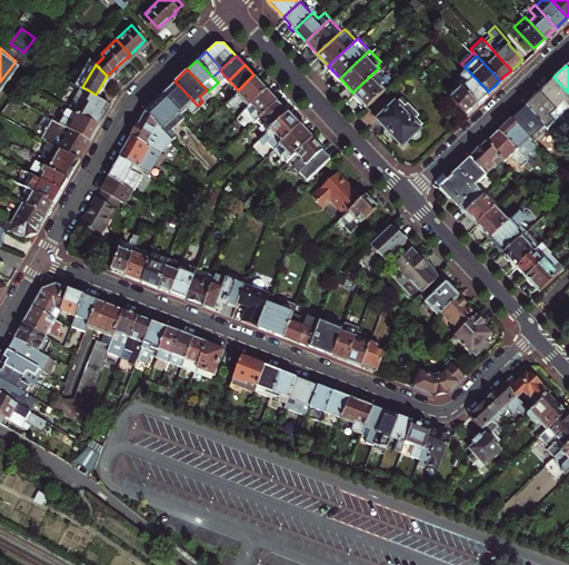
[(488,91),(467,69),(462,73),(465,76),(458,81),(461,85),(478,101),(488,91)]
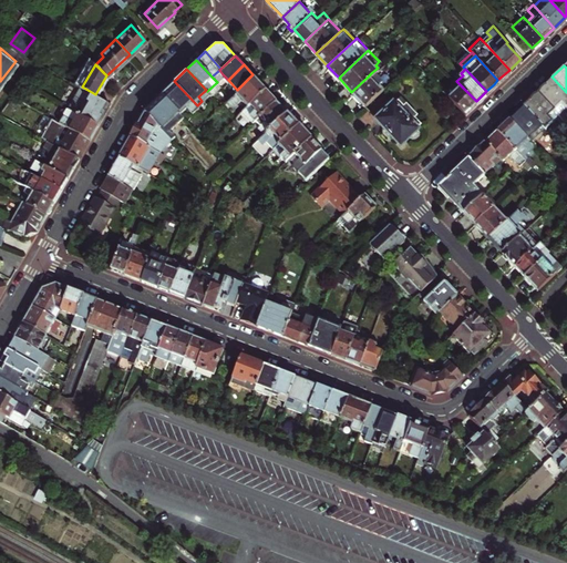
[(219,70),(212,77),(216,81),(223,74),(219,70)]
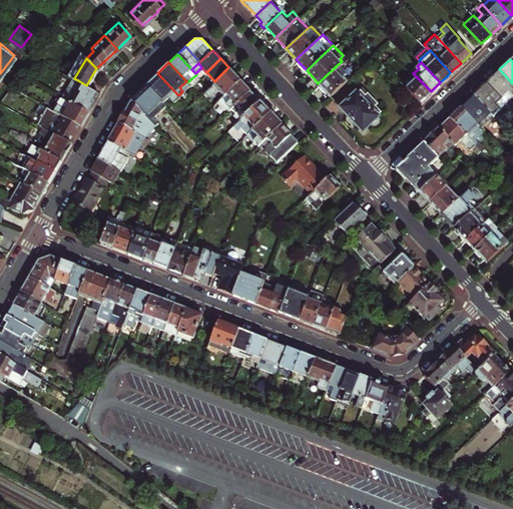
[(337,65),(332,70),(338,77),(340,75),(343,72),(337,65)]
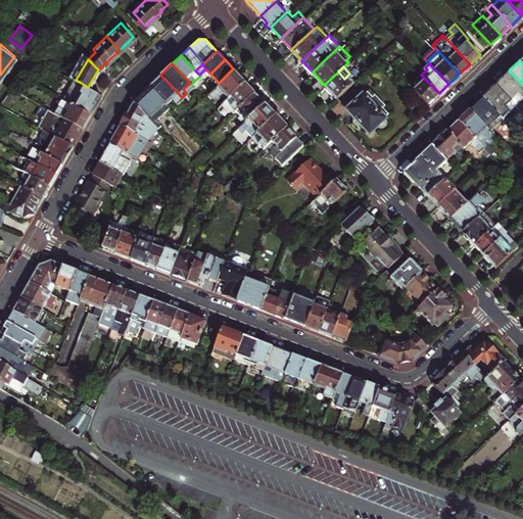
[(233,68),(219,83),(211,89),(209,91),(215,97),(221,92),(225,96),(243,80),(233,68)]
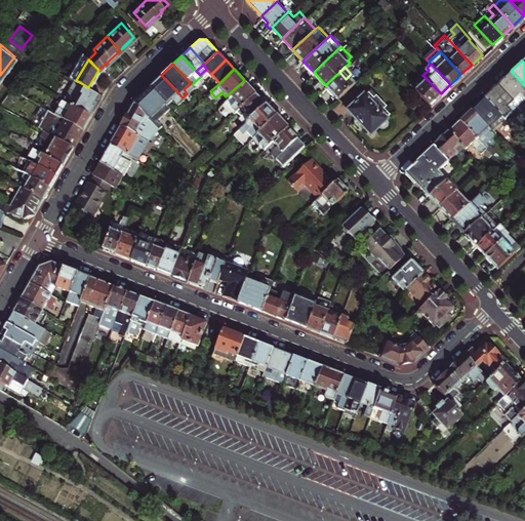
[(524,96),(524,85),(511,71),(498,82),(518,104),(524,96)]
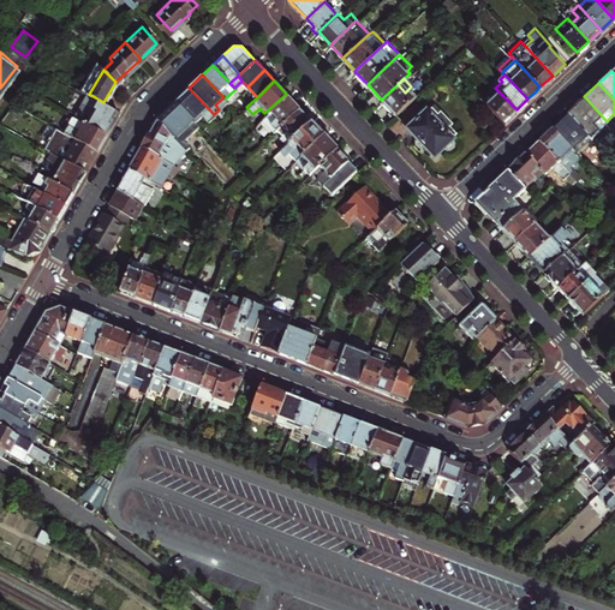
[(381,100),(394,113),(412,95),(407,90),(405,93),(398,84),(381,100)]
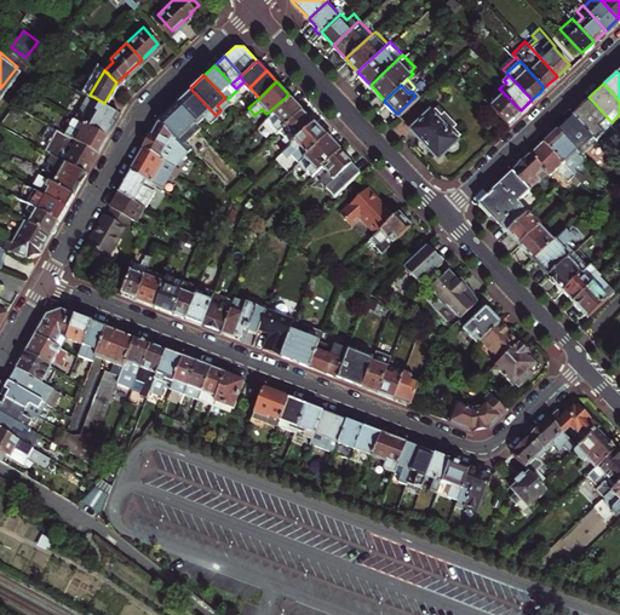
[(216,115),(190,88),(177,101),(199,124),(206,115),(211,120),(216,115)]
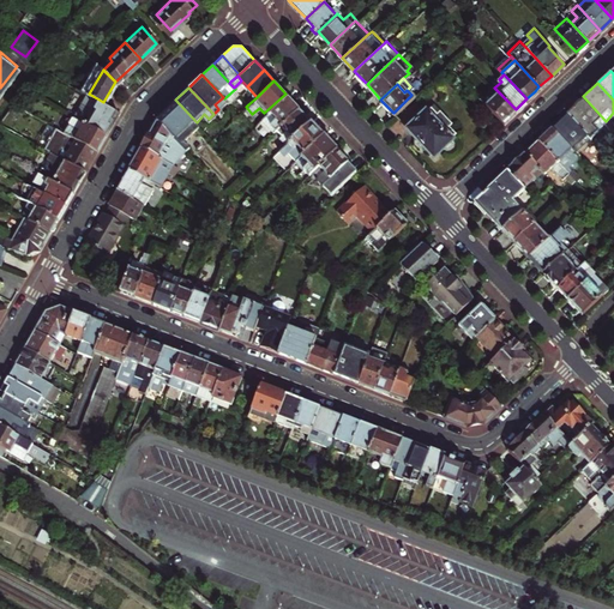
[(224,98),(227,102),(238,92),(235,89),(224,98)]
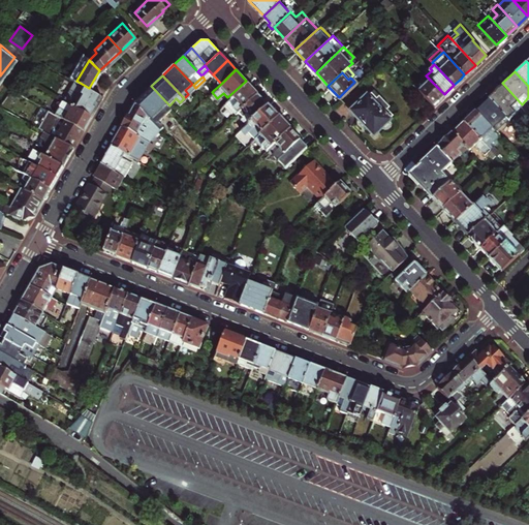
[(444,94),(429,79),(417,88),(433,104),(444,94)]
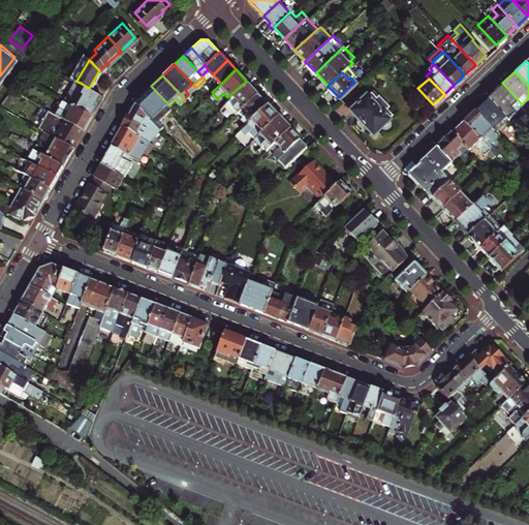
[(89,88),(76,81),(65,100),(91,115),(102,95),(89,88)]
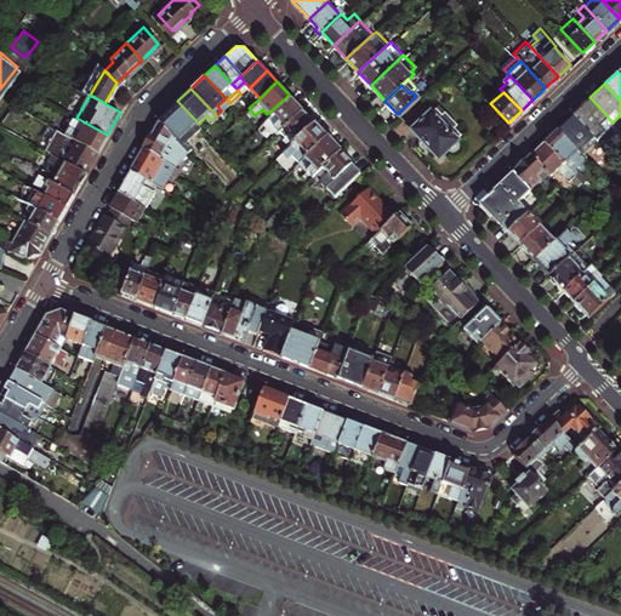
[(289,95),(267,114),(263,118),(275,131),(278,129),(301,107),(289,95)]
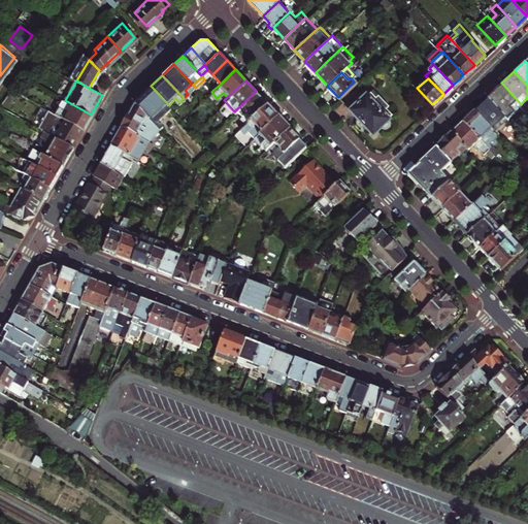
[(521,104),(501,83),(493,90),(488,96),(506,116),(507,117),(521,104)]
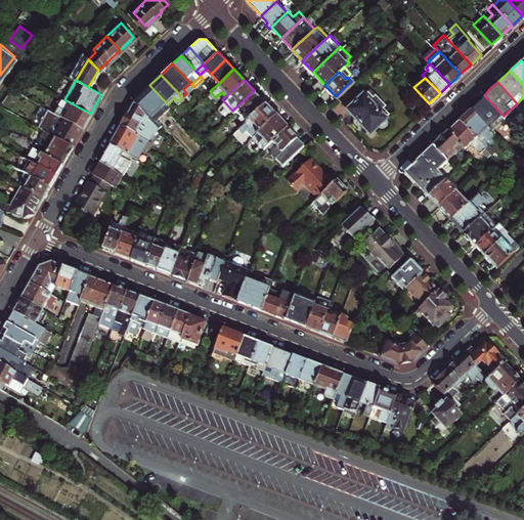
[(134,100),(146,114),(158,125),(159,125),(162,123),(157,117),(169,105),(168,104),(149,85),(134,100)]
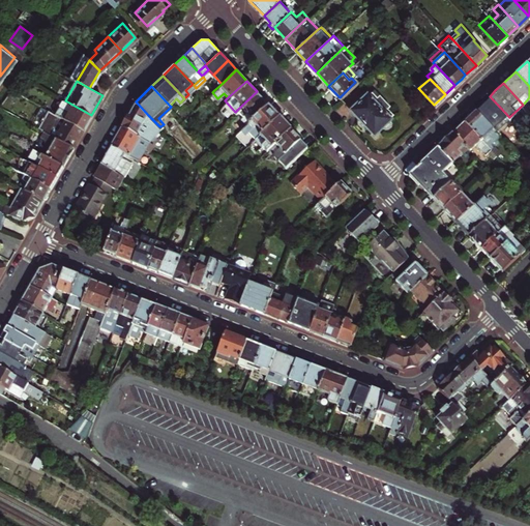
[(390,117),(389,116),(392,112),(387,106),(389,104),(379,92),(376,94),(371,89),(366,93),(366,92),(350,108),(373,133),(390,117)]
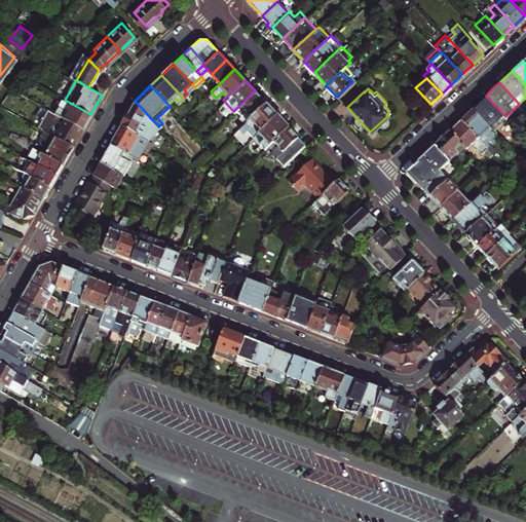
[(235,109),(246,120),(265,102),(255,90),(235,109)]
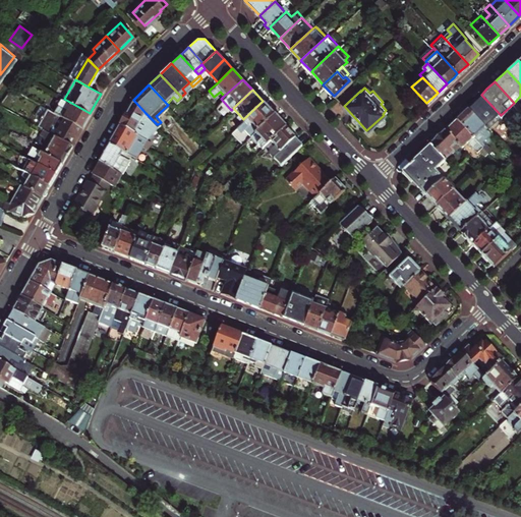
[(500,114),(481,95),(468,107),(486,126),(500,114)]
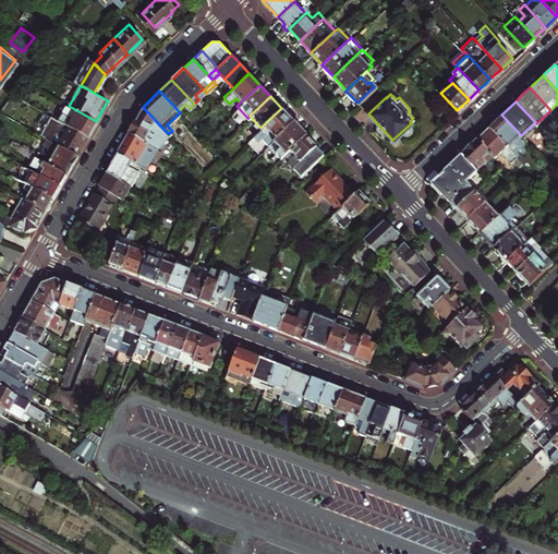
[(58,118),(87,135),(96,121),(69,106),(65,112),(62,111),(58,118)]
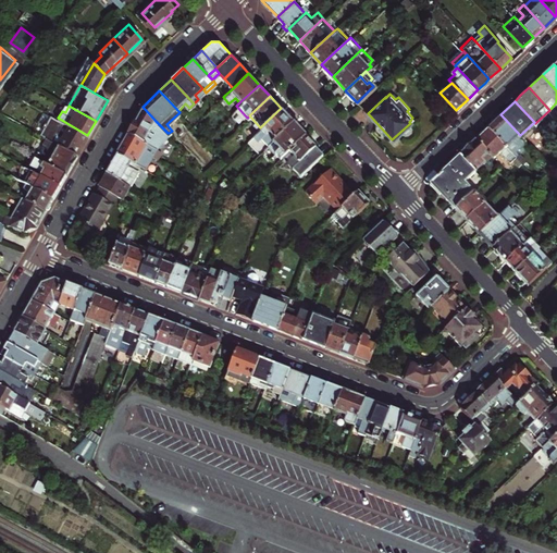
[(128,131),(145,140),(156,121),(143,107),(128,131)]
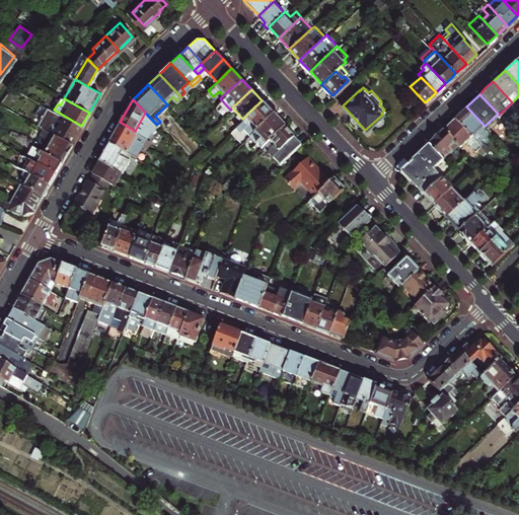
[(252,125),(255,128),(272,112),(262,100),(242,119),(241,120),(248,128),(252,125)]
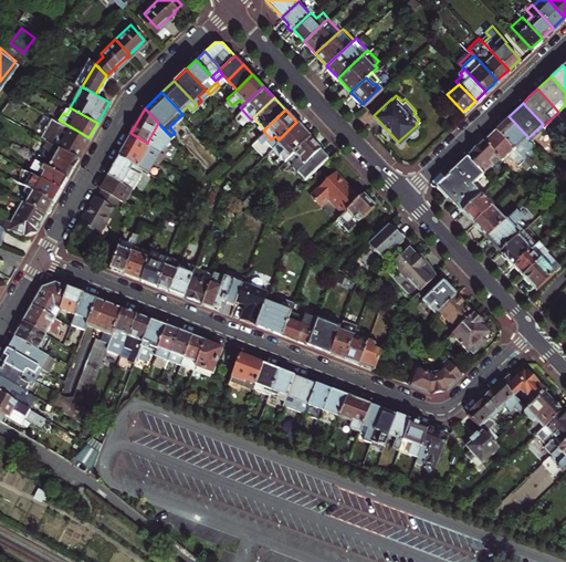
[(59,120),(45,112),(34,132),(45,137),(50,131),(55,134),(52,142),(77,156),(88,137),(59,120)]
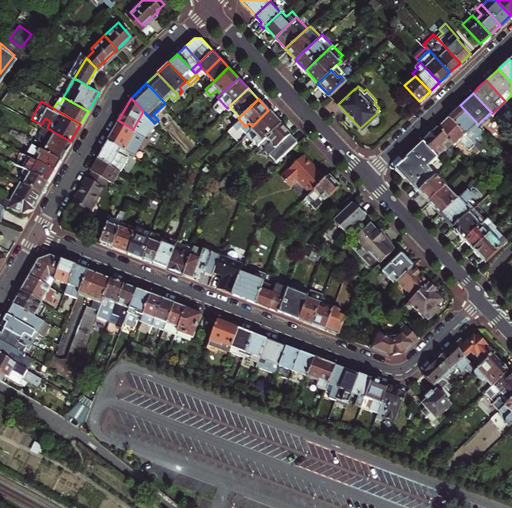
[(478,124),(460,105),(449,115),(471,138),(482,128),(478,124)]
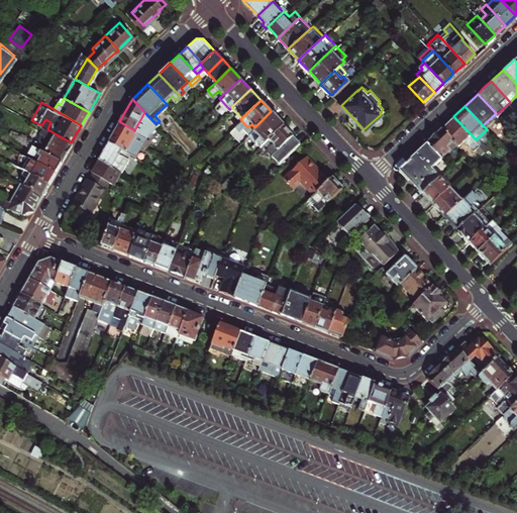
[(259,145),(261,143),(282,123),(271,111),(254,127),(247,133),(259,145)]
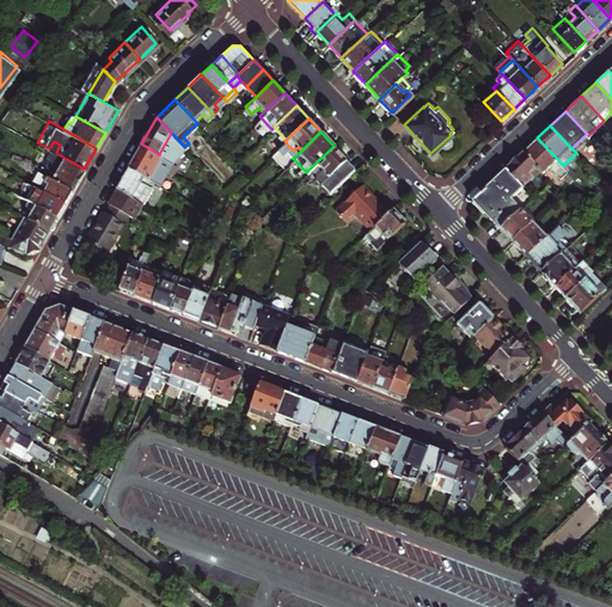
[(171,133),(159,154),(172,161),(178,151),(182,151),(184,146),(171,133)]
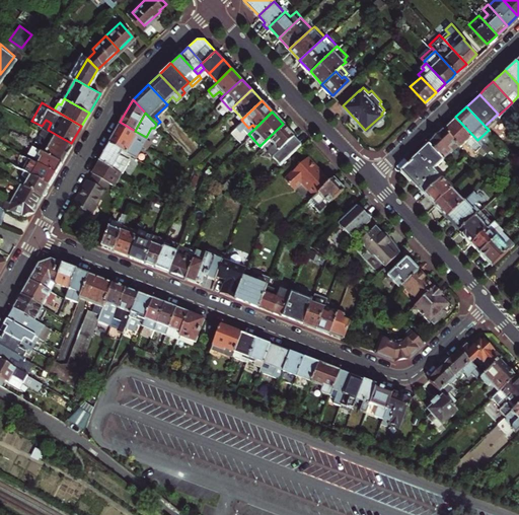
[(478,142),(477,140),(455,117),(444,127),(460,144),(466,138),(467,139),(466,140),(470,145),(472,145),(474,143),(476,145),(478,142)]
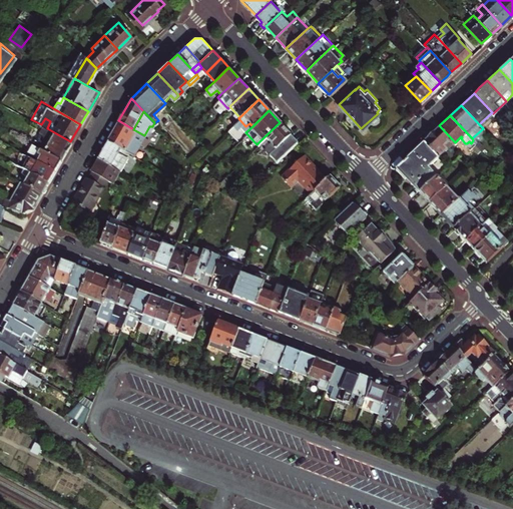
[(133,129),(118,120),(107,138),(128,150),(134,153),(142,139),(144,135),(133,129)]
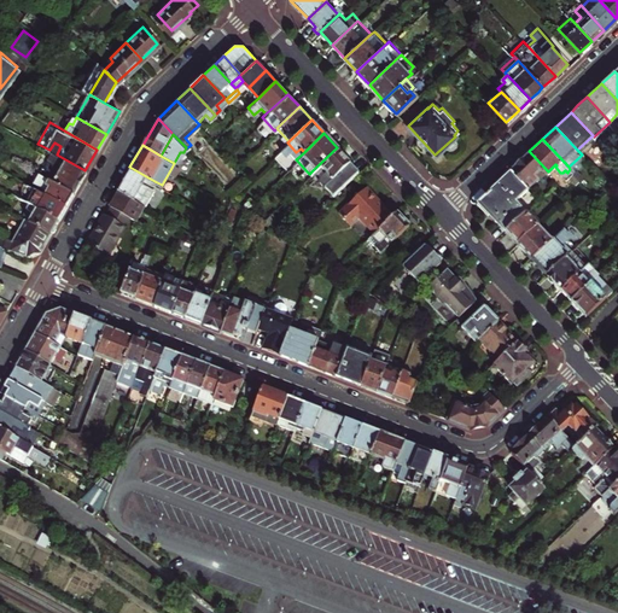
[(337,147),(312,171),(322,184),(334,196),(357,174),(360,171),(348,159),(337,147)]
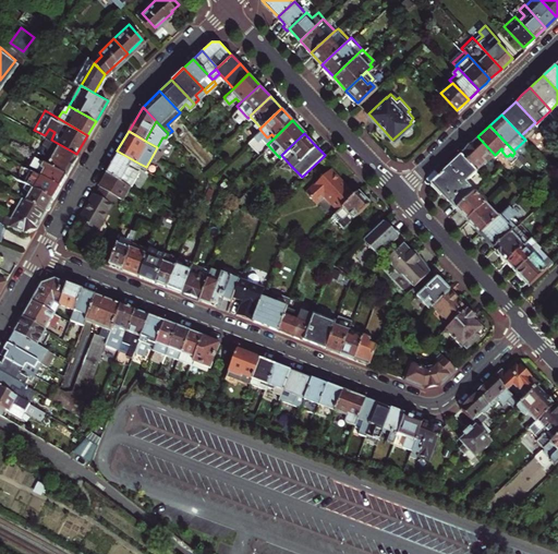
[(478,171),(495,155),(477,136),(461,152),(478,171)]
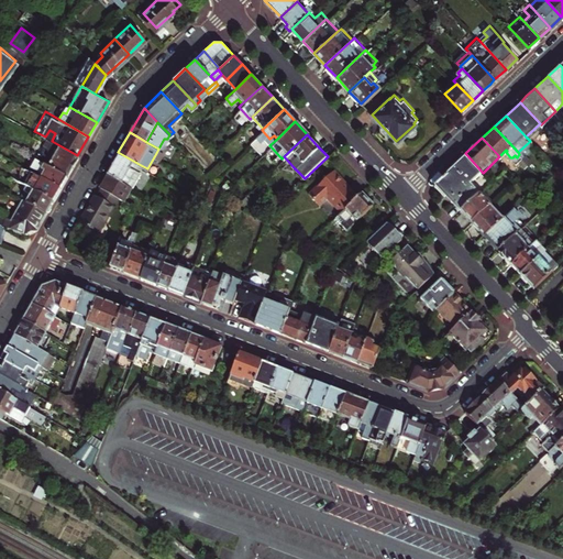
[(77,155),(52,141),(51,140),(44,153),(40,151),(35,157),(39,160),(66,175),(77,155)]
